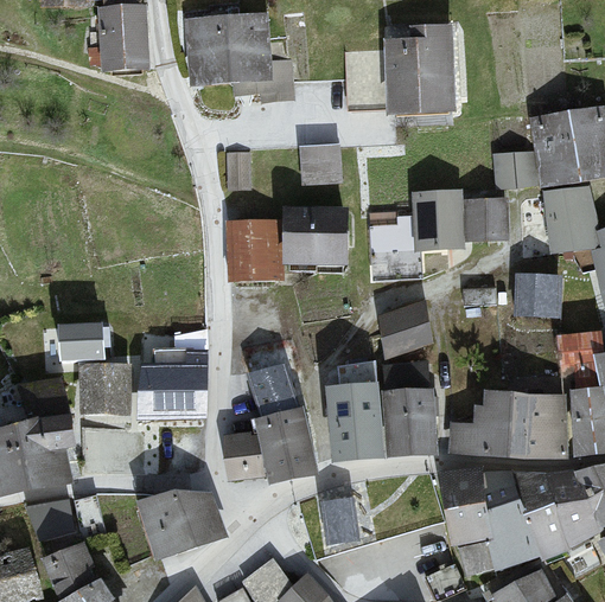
[(39,0),(39,13),(91,13),(91,4),(100,4),(100,0),(39,0)]
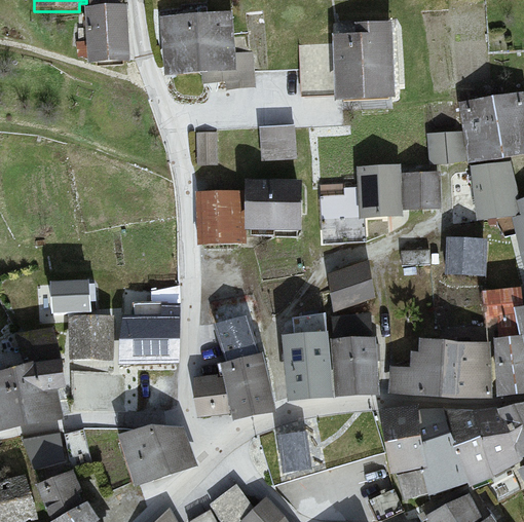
[(86,0),(86,3),(89,71),(128,69),(125,0),(86,0)]
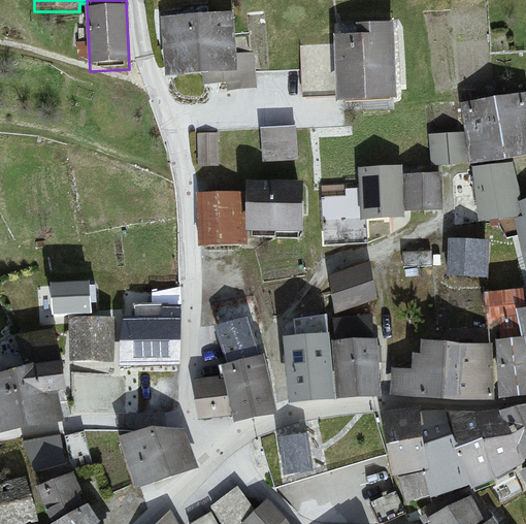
[(230,10),(161,18),(170,73),(242,65),(230,10)]
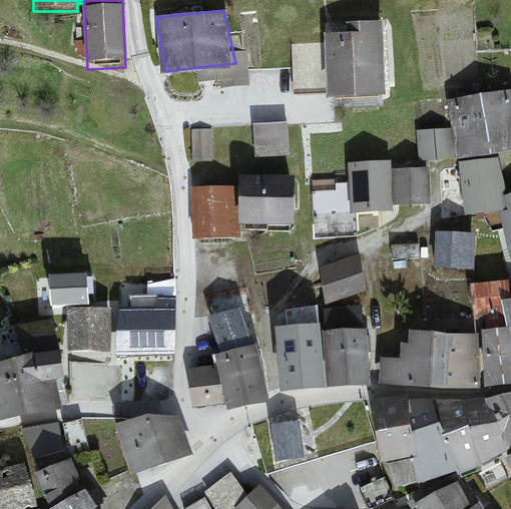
[(353,31),(331,32),(337,96),(391,101),(385,21),(353,21),(353,31)]
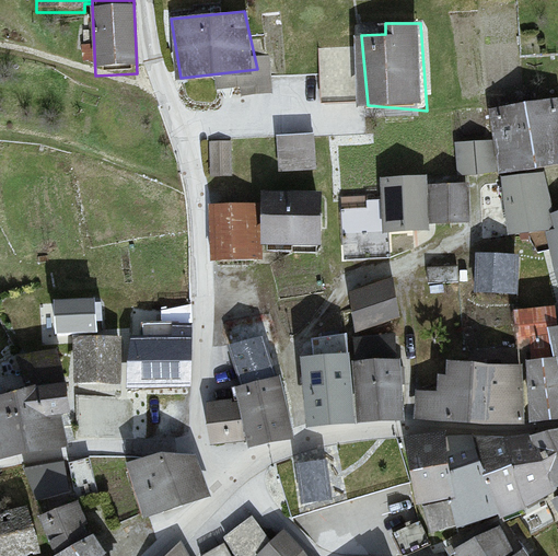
[(557,99),(527,102),(542,164),(557,161),(557,99)]
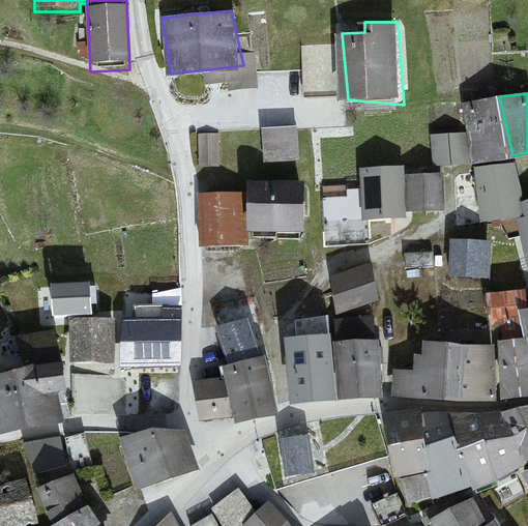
[(462,104),(467,130),(472,147),(475,161),(512,155),(499,96),(462,104)]
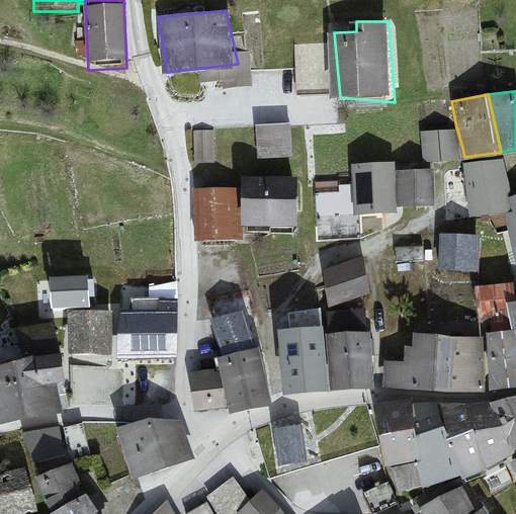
[(292,123),(254,121),(255,155),(292,154),(292,123)]
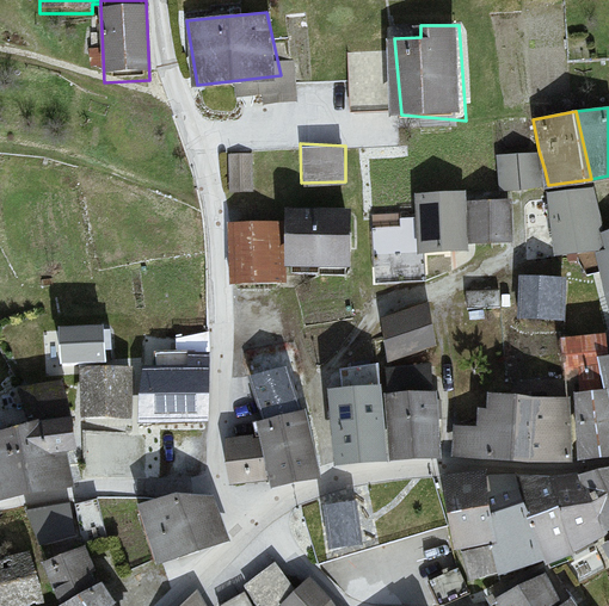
[(539,150),(493,155),(497,185),(548,185),(545,169),(539,150)]
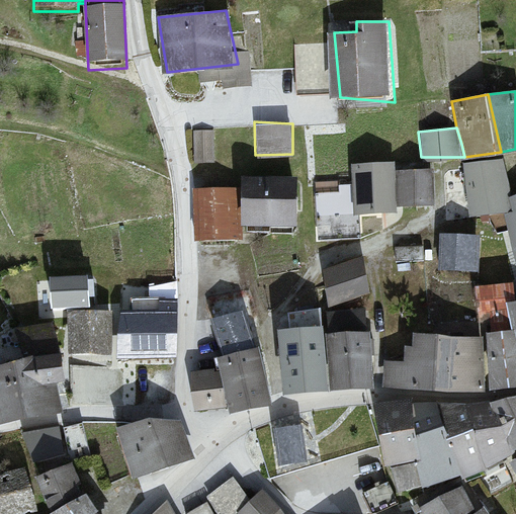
[(209,131),(190,132),(191,162),(211,162),(209,131)]
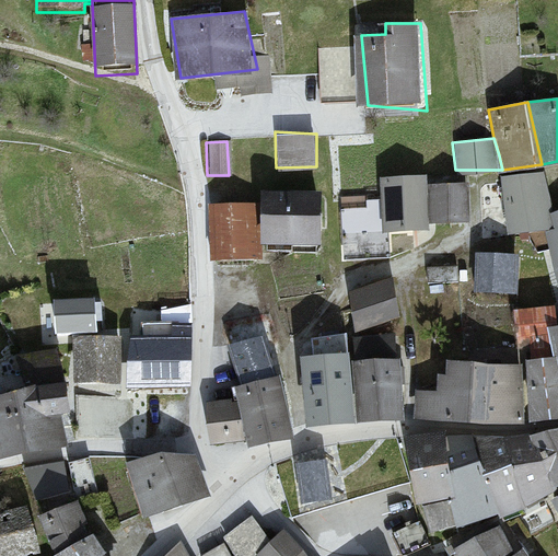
[(427,171),(382,175),(387,228),(431,227),(427,181),(427,171)]
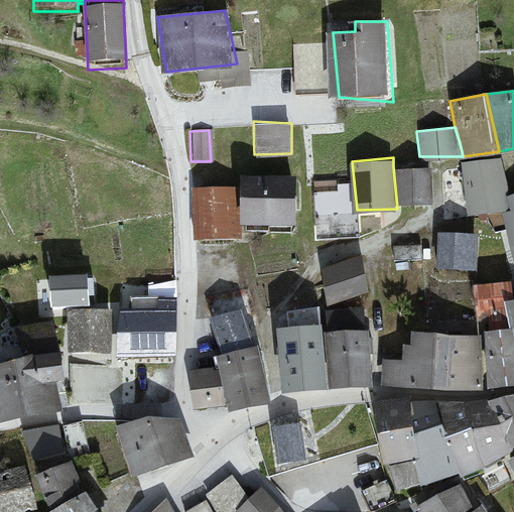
[(499,159),(461,160),(467,213),(503,212),(513,255),(513,197),(510,199),(499,159)]
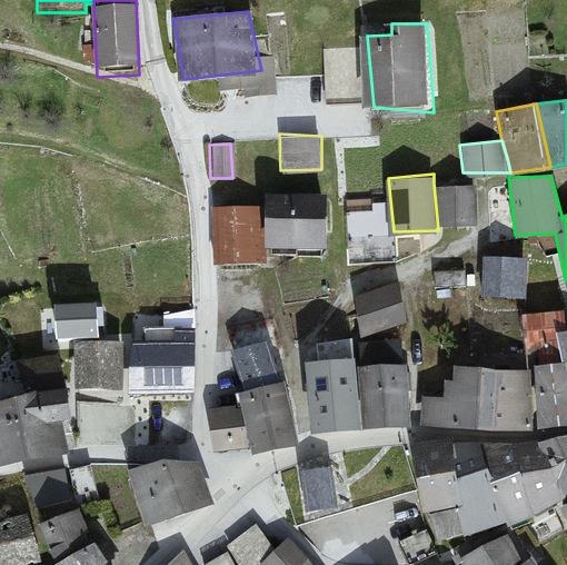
[(480,184),(434,184),(438,230),(483,227),(480,184)]
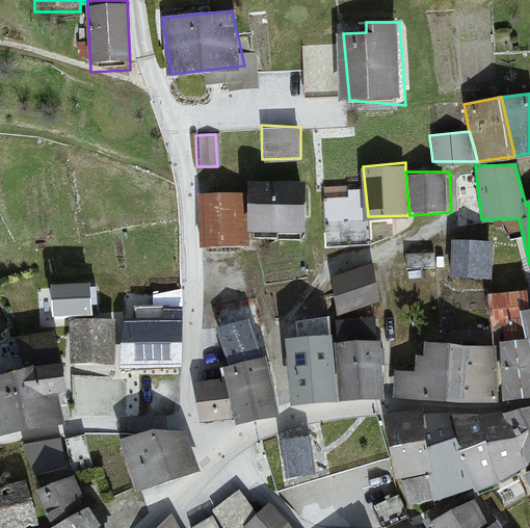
[(310,182),(252,180),(255,234),(309,235),(310,182)]
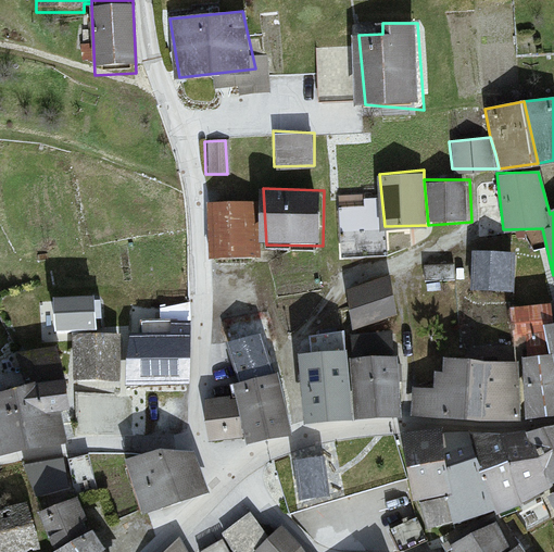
[(336,193),(337,252),(382,255),(375,195),(336,193)]
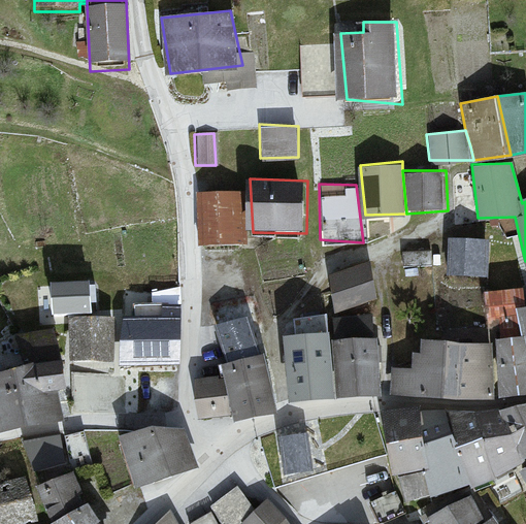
[(244,189),(194,190),(198,250),(248,243),(244,189)]
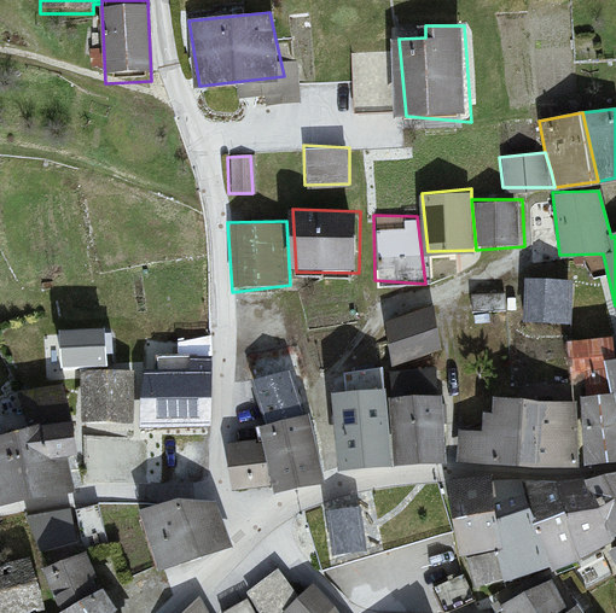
[(574,279),(523,275),(522,320),(573,325),(574,279)]
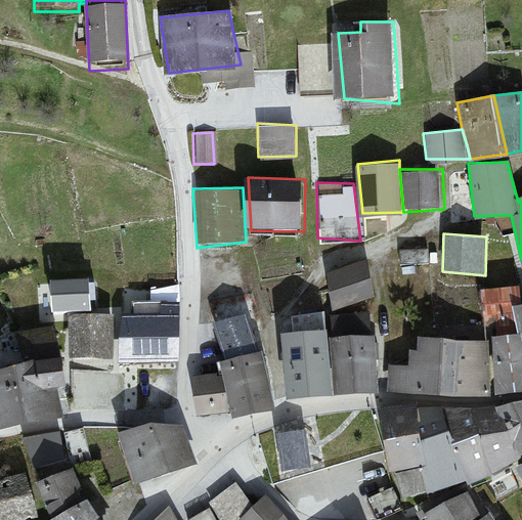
[(365,254),(322,267),(334,302),(377,290),(365,254)]
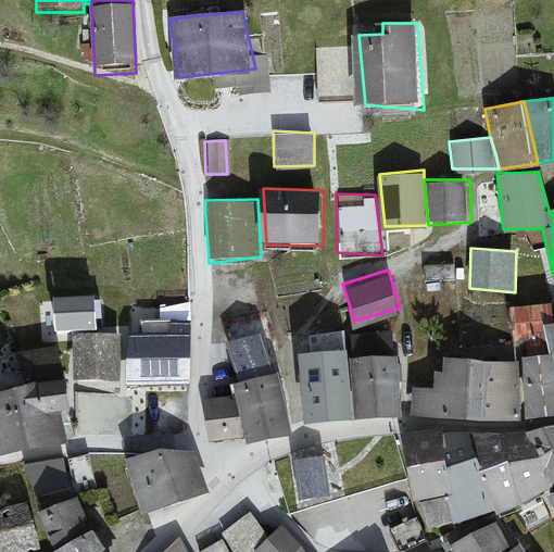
[(92,291),(51,292),(52,327),(96,326),(92,291)]
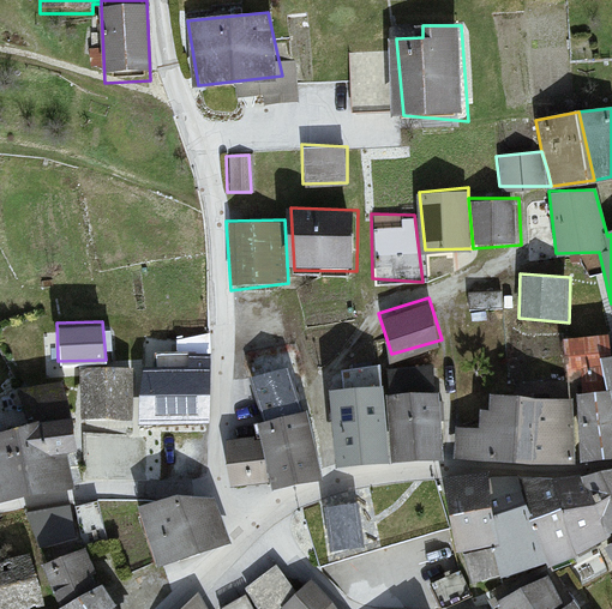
[(611,383),(611,391),(582,396),(573,399),(579,462),(611,458),(611,356),(606,359),(611,383)]
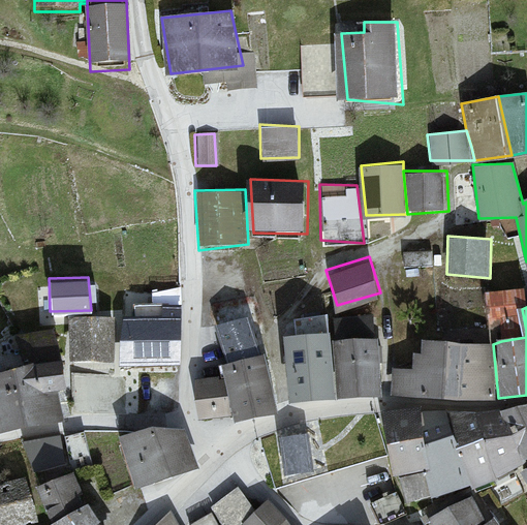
[(115,316),(67,318),(69,360),(117,364),(115,316)]
